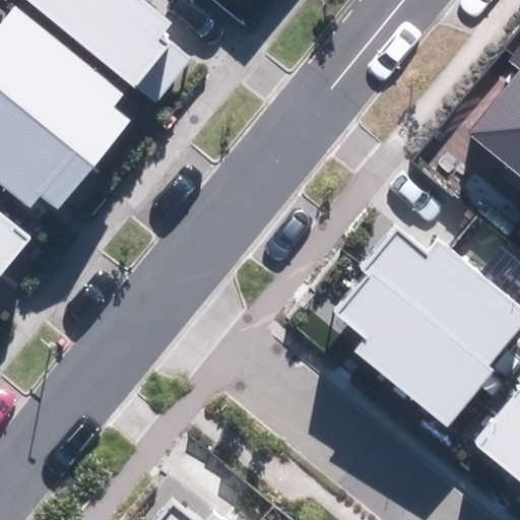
[(25,0),(155,105),(193,59),(163,35),(173,23),(143,0),(25,0)]
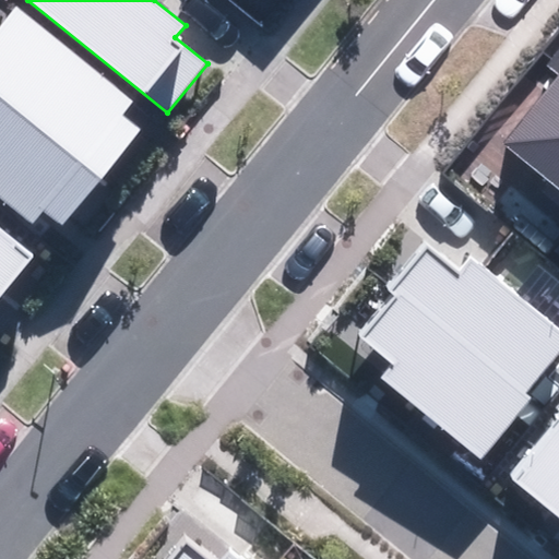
[(44,210),(61,225),(141,129),(123,115),(135,100),(18,3),(0,24),(0,195),(33,223),(44,210)]
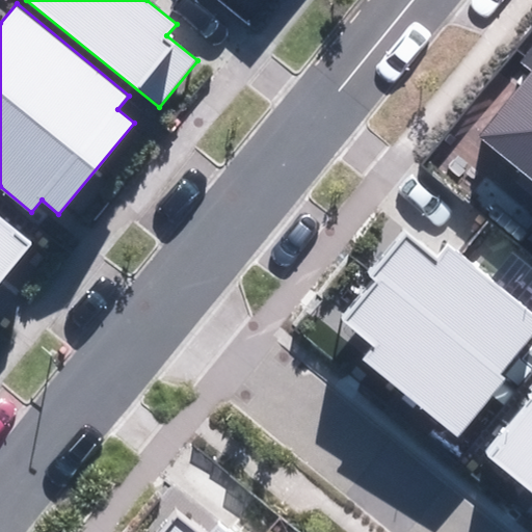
[(531,178),(531,48),(522,61),(531,70),(531,72),(480,136),(531,178)]
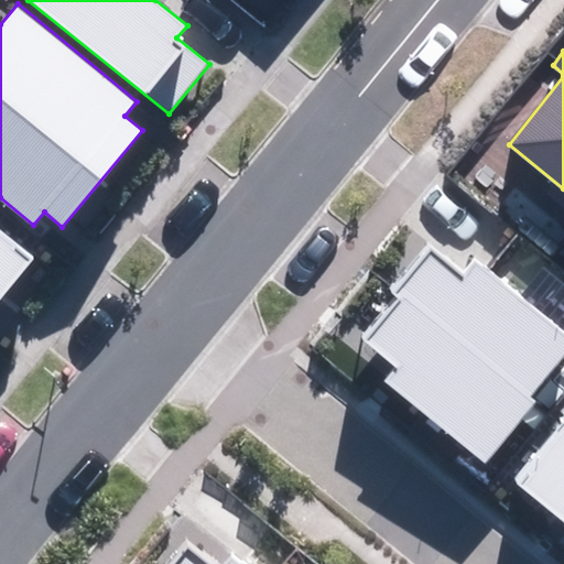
[(0,301),(36,258),(0,227),(0,301)]
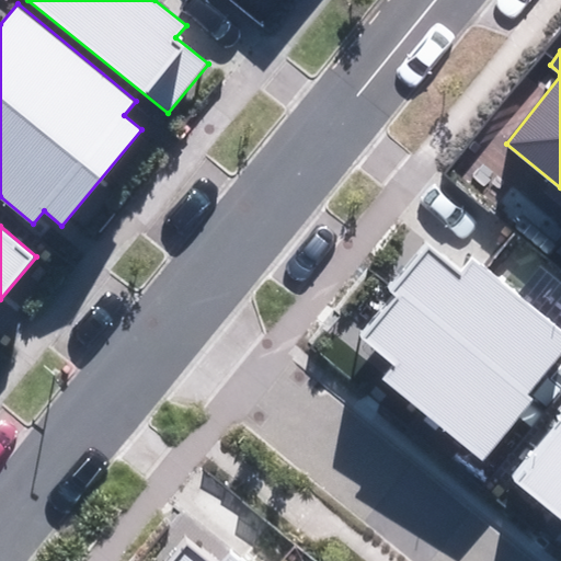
[(387,384),(478,461),(531,400),(525,395),(560,352),(560,332),(471,255),(455,273),(425,248),(388,289),(398,298),(359,341),(396,373),(387,384)]
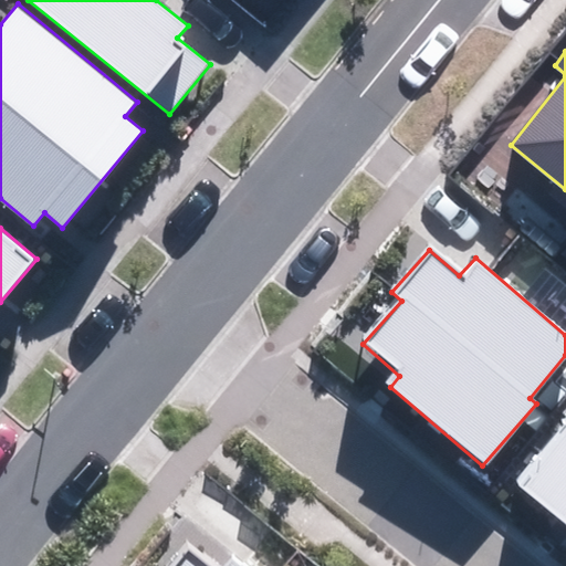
[(565,423),(517,484),(565,523),(565,423)]
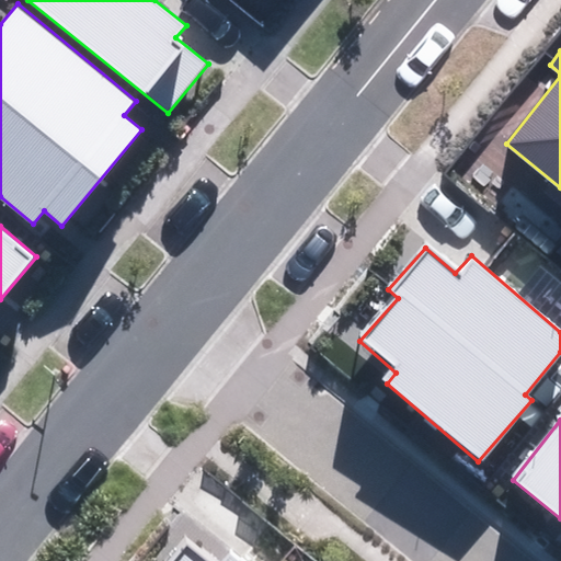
[(242,560),(233,553),(226,560),(212,560),(185,539),(167,560),(242,560)]
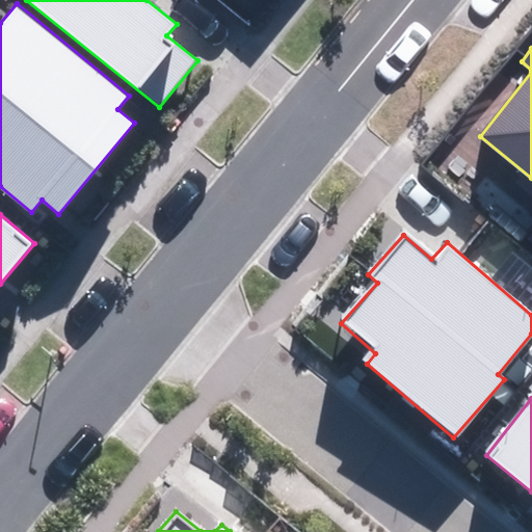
All buildings are outlined.
